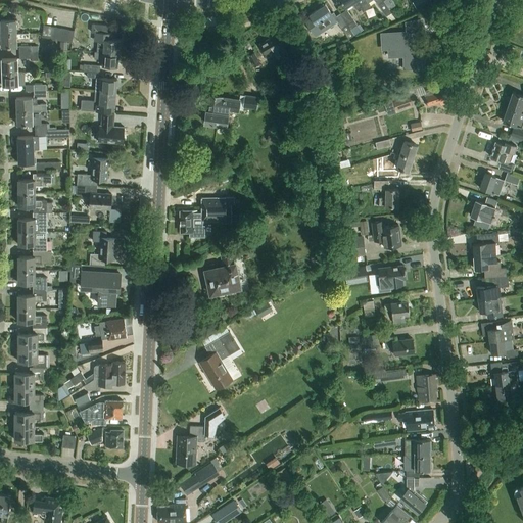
[(358,0),(357,0),(339,0),(345,8),(353,3),(358,9),(362,7),(358,0)]
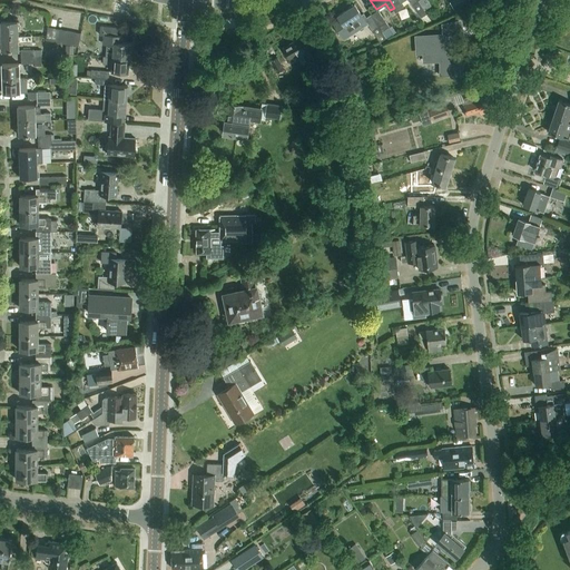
[(394,8),(396,12),(403,8),(397,0),(389,0),(390,0),(394,8)]
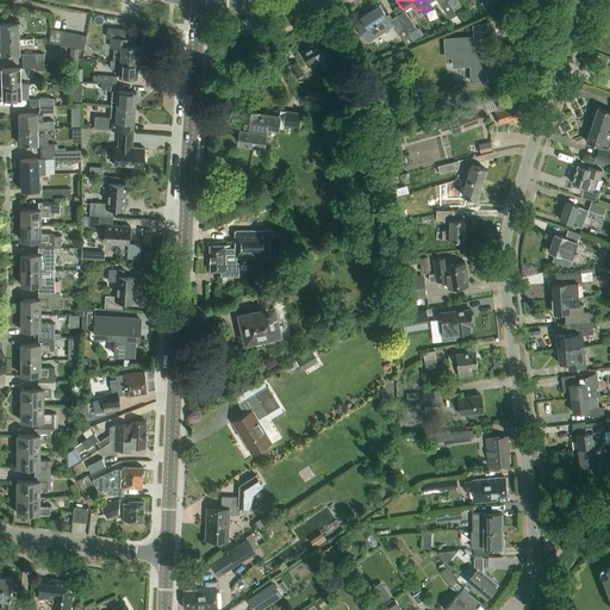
[(456,16),(446,0),(437,0),(450,19),(456,16)]
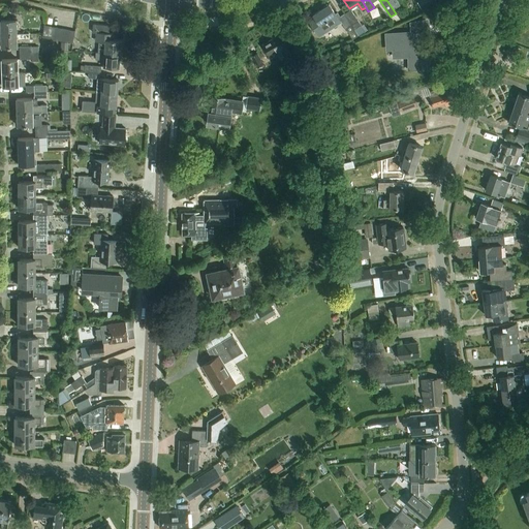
[(386,0),(396,13),(396,12),(389,1),(389,0),(386,0)]
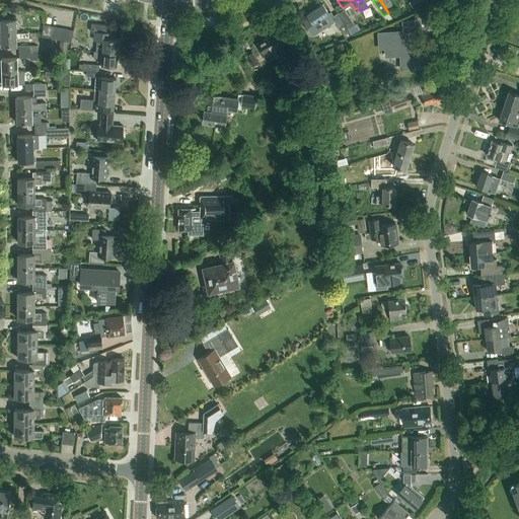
[(416,0),(413,0),(410,2),(414,9),(420,5),(416,0)]
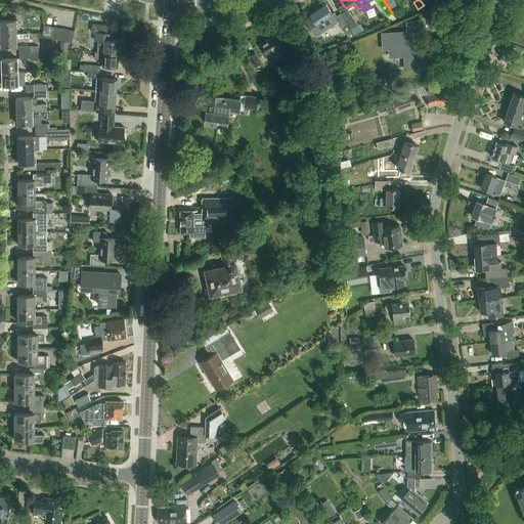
[(355,35),(341,14),(337,16),(335,12),(333,14),(325,4),(310,15),(312,18),(307,22),(316,37),(334,25),(339,22),(343,28),(350,39),(355,35)]
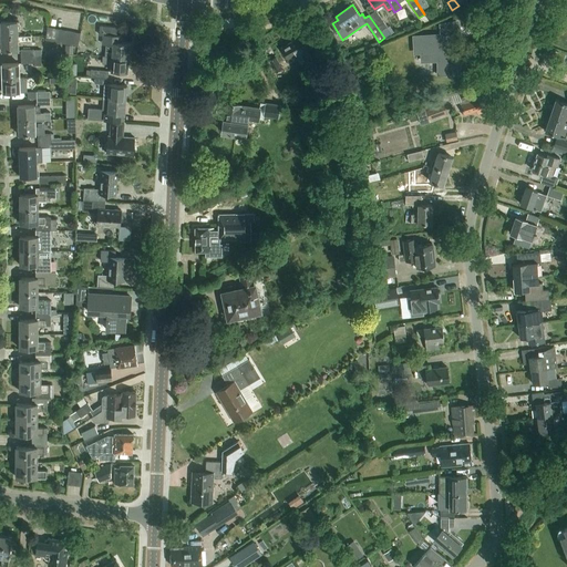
[(369,16),(384,38),(384,39),(391,34),(375,11),(369,16)]
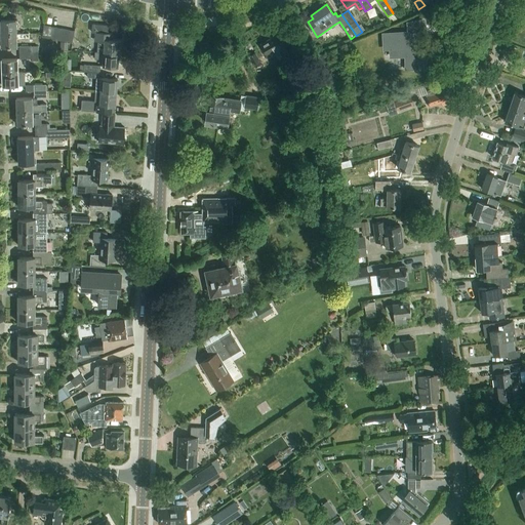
[(0,21),(0,34),(16,34),(15,21),(0,21)]
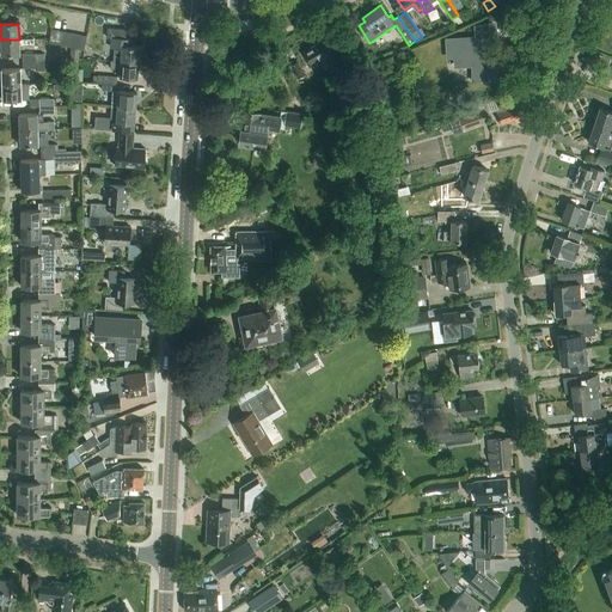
[(49,42),(55,44),(59,30),(51,29),(49,42)]
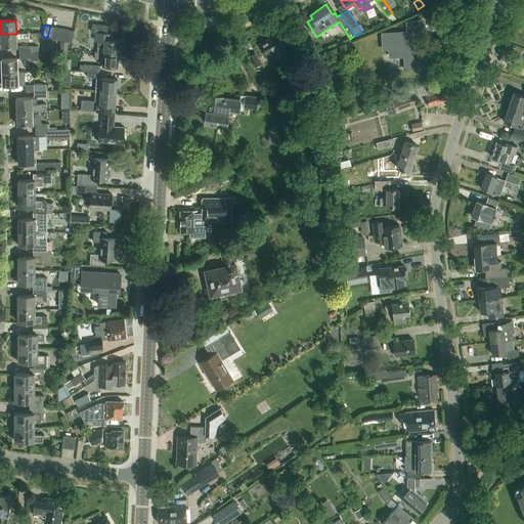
[(92,25),(91,33),(94,33),(98,33),(98,40),(97,52),(119,54),(120,40),(113,40),(113,34),(107,33),(108,26),(92,25)]
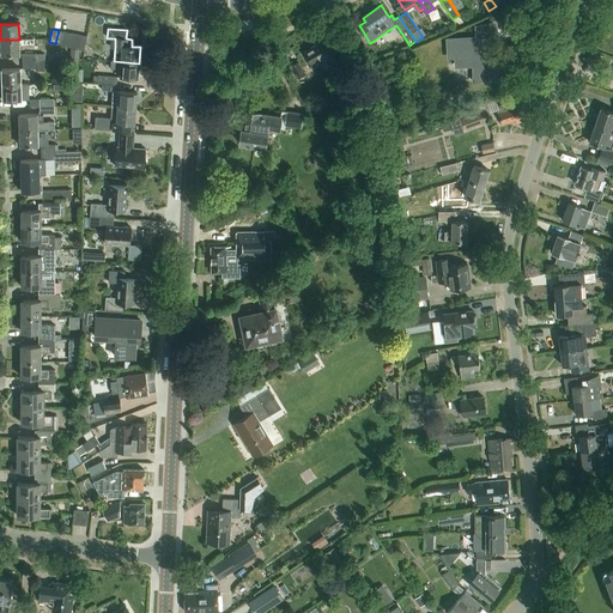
[(55,44),(62,46),(66,31),(59,30),(55,44)]
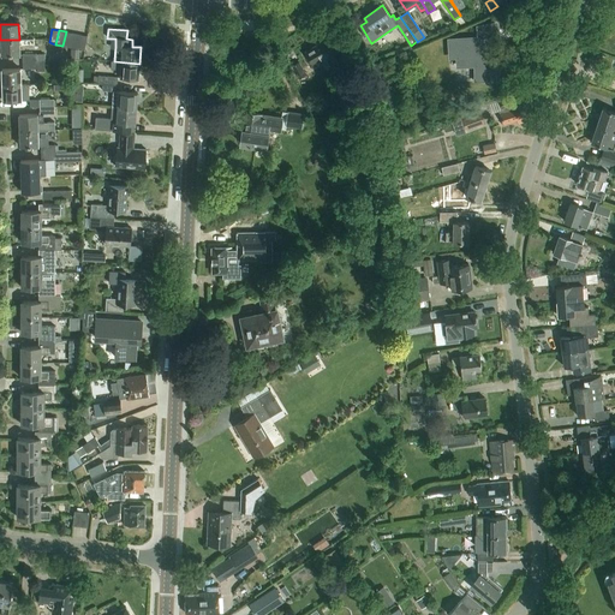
[(476,65),(476,81),(499,81),(497,65),(487,65),(484,42),(500,40),(499,30),(477,35),(478,39),(448,41),(449,60),(457,59),(457,66),(476,65)]
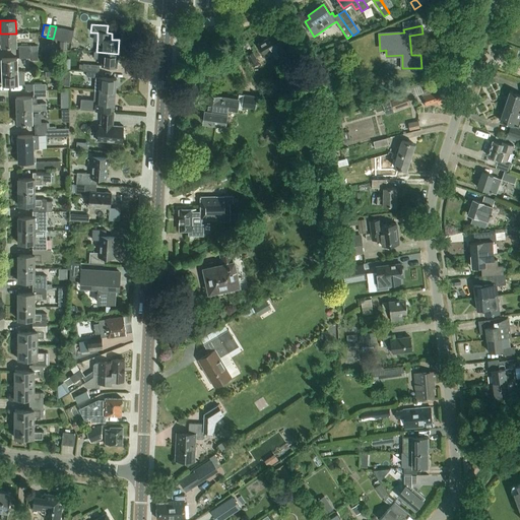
[(56,26),(53,39),(59,40),(61,27),(56,26)]
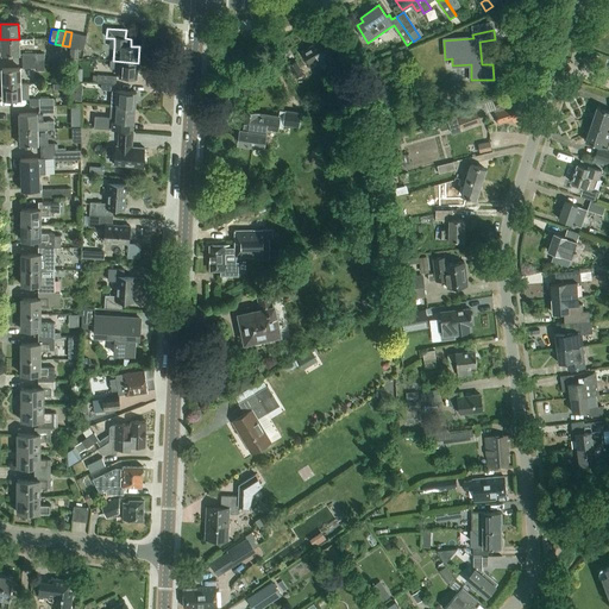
[(69,46),(76,48),(79,35),(71,32),(69,46)]
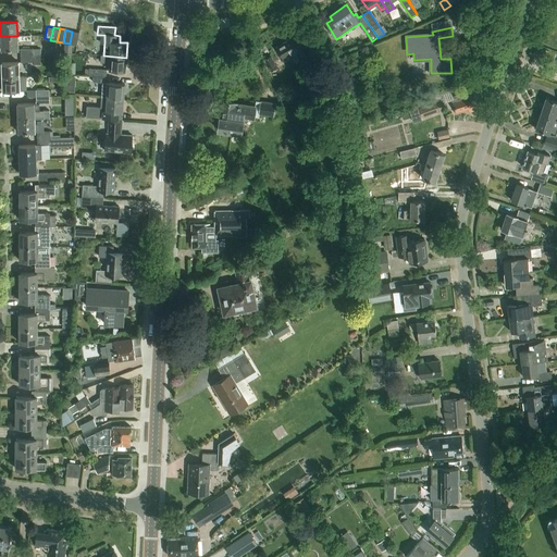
[(302,60),(305,59),(309,65),(316,61),(321,60),(319,49),(308,40),(305,42),(297,31),(285,37),(287,41),(277,47),(284,58),(297,50),(302,60)]
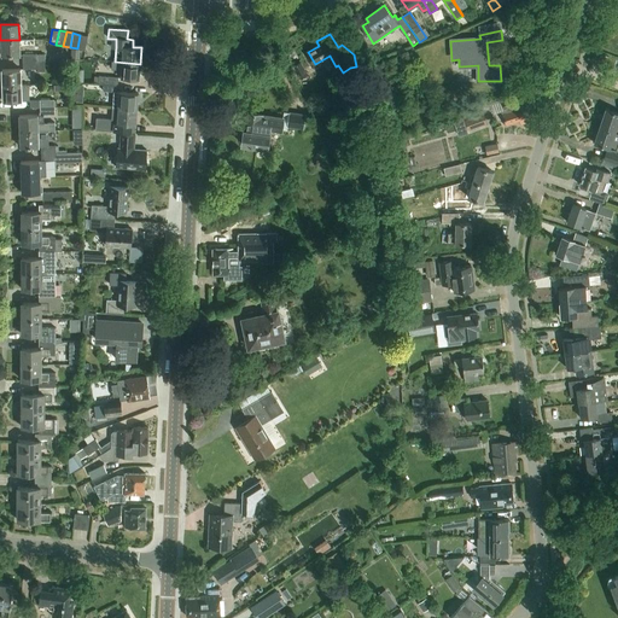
[(77,48),(83,50),(87,36),(80,35),(77,48)]
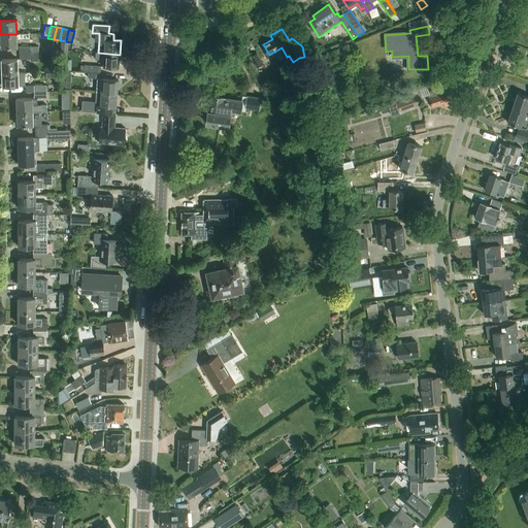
[(17,34),(0,34),(1,47),(17,47),(17,34)]
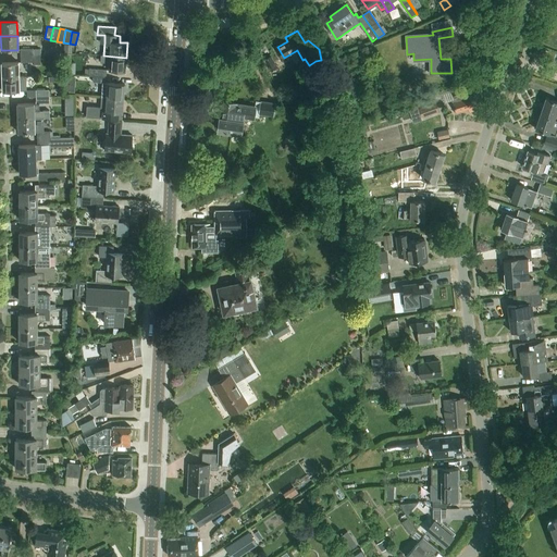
[(101,56),(100,61),(110,62),(109,71),(125,72),(126,58),(103,56),(101,56)]
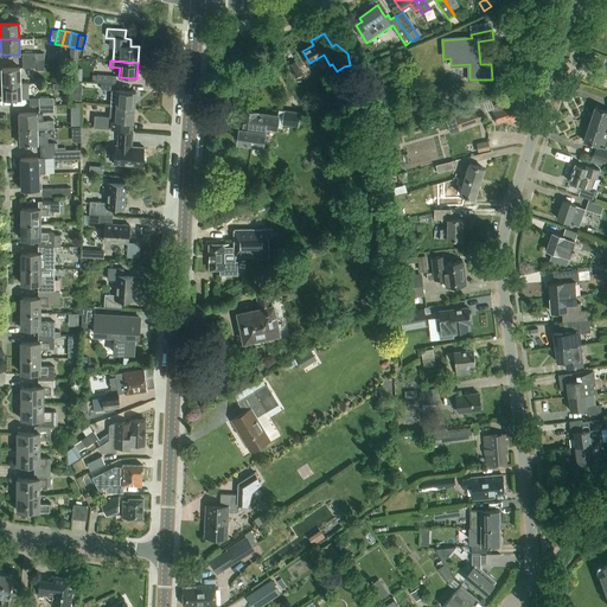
[(302,72),(295,62),(287,68),(295,78),(302,72)]
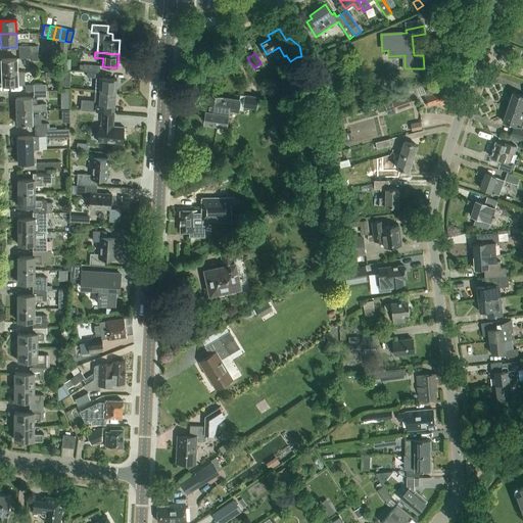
[(2,59),(2,73),(17,73),(17,59),(2,59)]
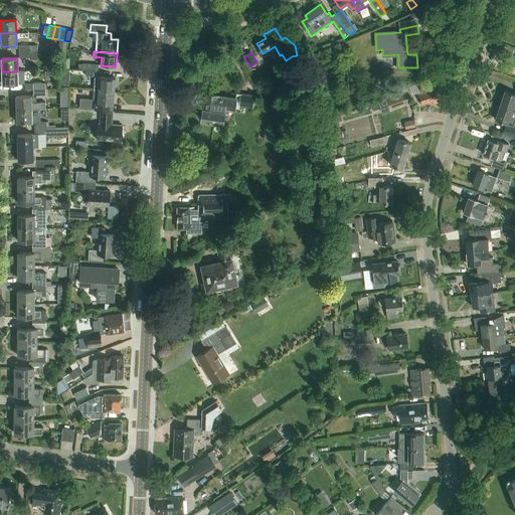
[(86,70),(98,70),(99,63),(82,62),(82,69),(83,69),(86,70)]
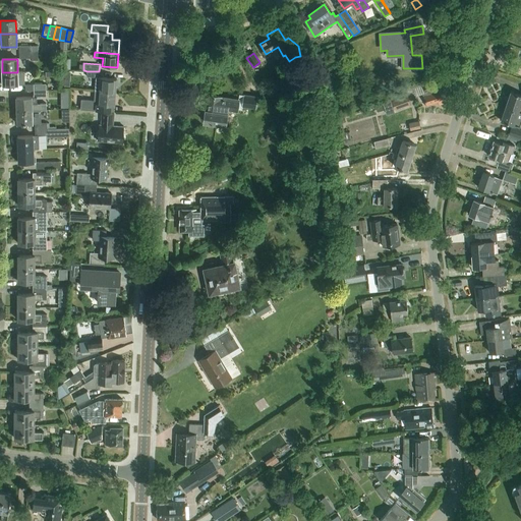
[(61,70),(61,84),(70,84),(70,70),(61,70)]
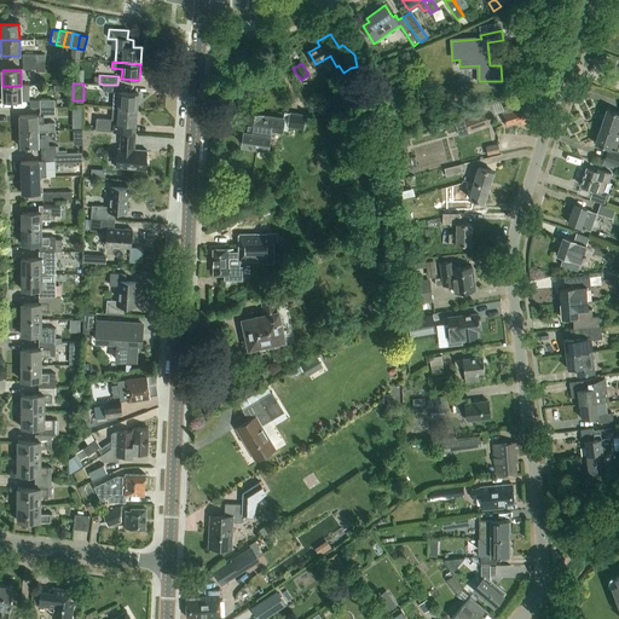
[(29,86),(21,86),(3,86),(3,103),(22,102),(29,102),(29,86)]
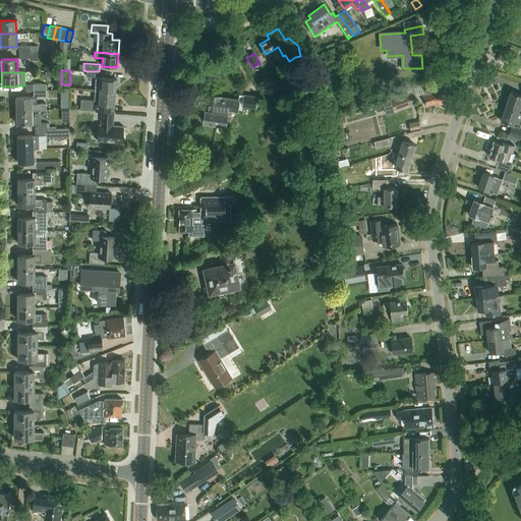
[(96,77),(95,91),(115,93),(116,78),(96,77)]
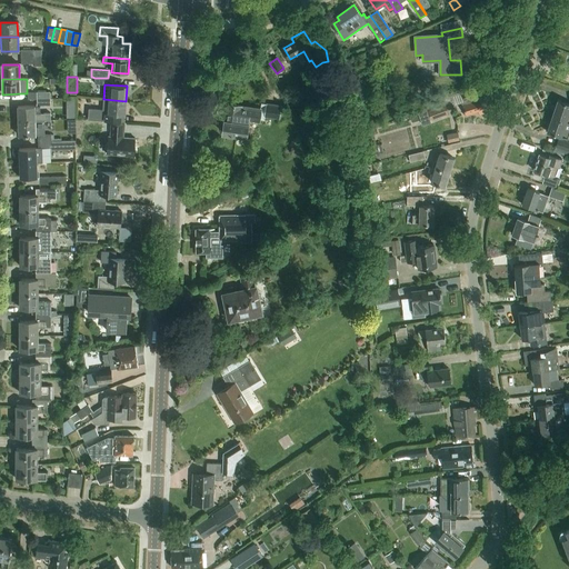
[(462,92),(466,101),(462,102),(466,116),(478,111),(479,116),(492,111),(488,95),(478,98),(475,88),(462,92)]
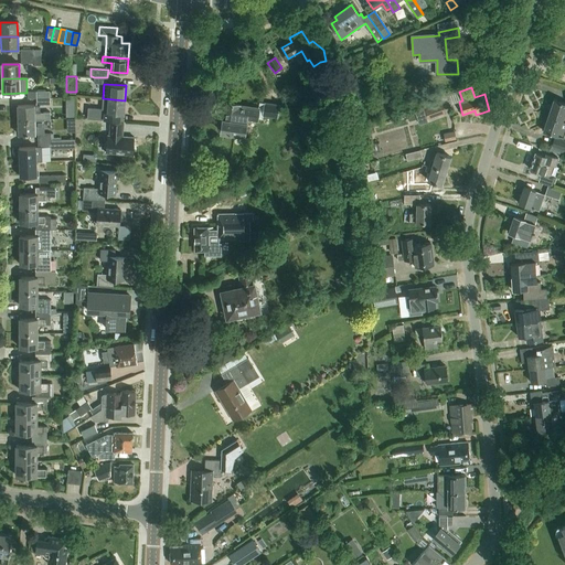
[(125,100),(103,98),(103,109),(88,108),(87,118),(120,121),(120,115),(125,115),(125,100)]
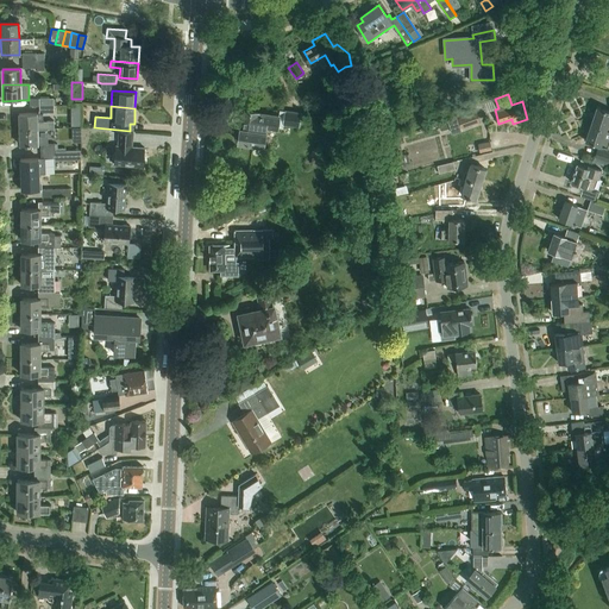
[(608,111),(597,107),(591,125),(608,130),(608,111)]
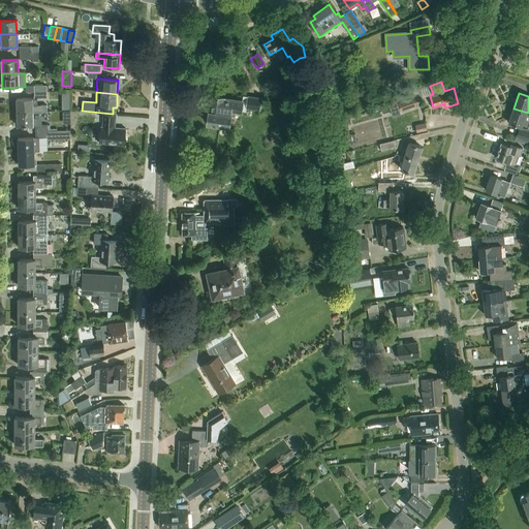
[(394,113),(417,105),(414,94),(391,101),(394,113)]
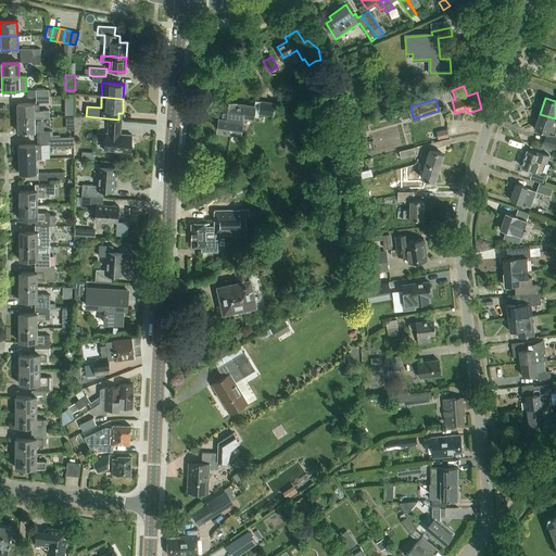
[(273,114),(274,104),(255,101),(254,108),(235,104),(222,102),(217,130),(240,134),(242,117),(252,119),(253,117),(258,117),(258,115),(266,116),(266,113),(273,114)]
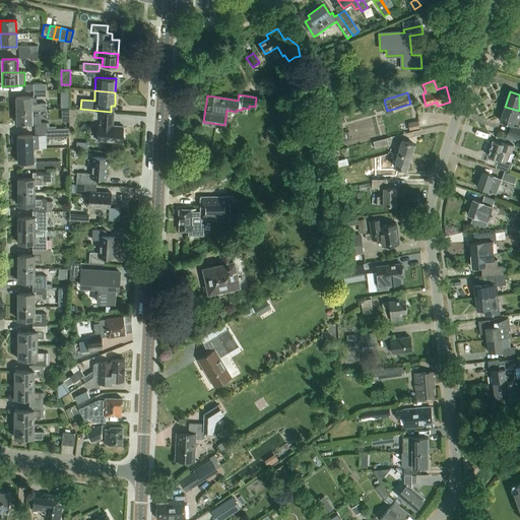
[(16,111),(33,111),(37,110),(47,110),(46,104),(31,104),(31,96),(16,98),(16,111)]
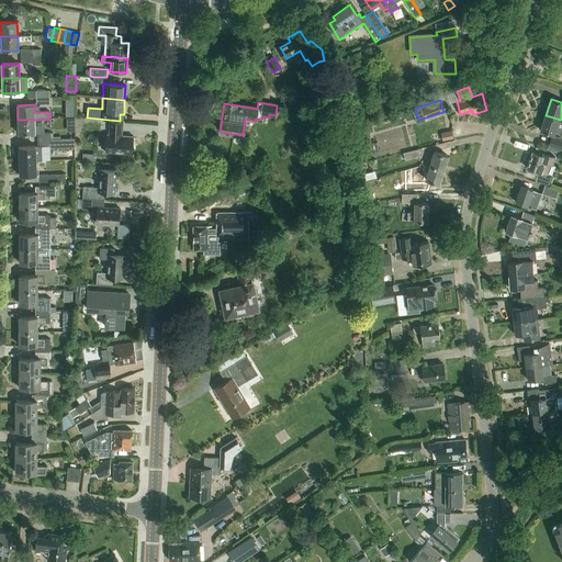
[(561,120),(546,115),(540,131),(560,137),(561,131),(561,120)]
